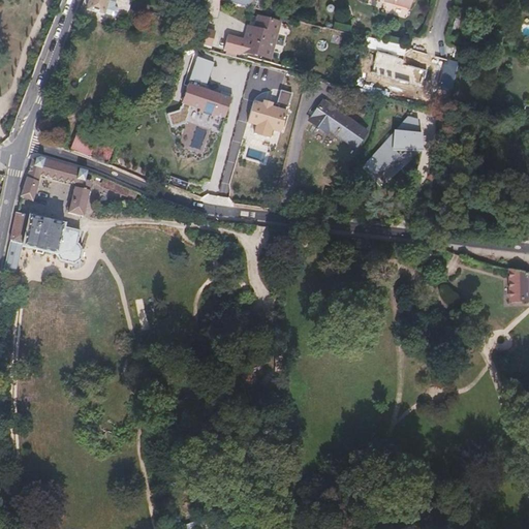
[(89,0),(86,10),(101,16),(102,14),(106,0),(89,0)]
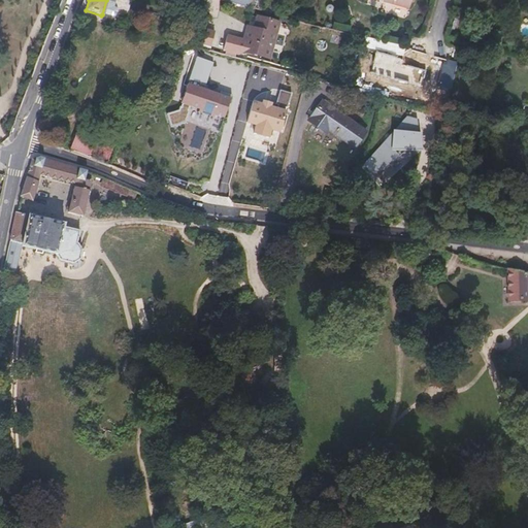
[(114,0),(106,0),(102,14),(109,18),(110,18),(111,18),(112,18),(112,17),(113,17),(114,17),(114,15),(116,14),(116,13),(116,12),(117,12),(117,11),(116,11),(116,10),(116,9),(114,8),(114,7),(113,7),(114,0)]
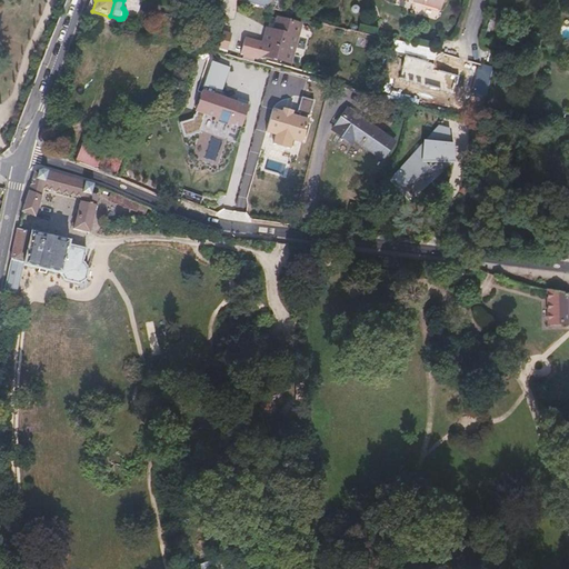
[(272,0),(270,7),(292,12),(296,0),(272,0)]
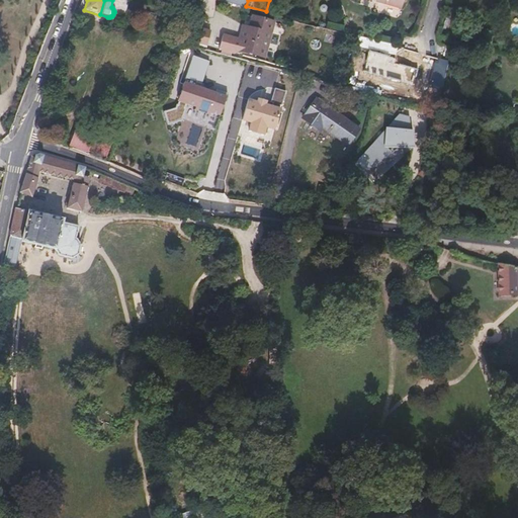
[(248,31),(242,30),(236,51),(263,59),(268,40),(272,25),(273,23),(252,17),(248,31)]
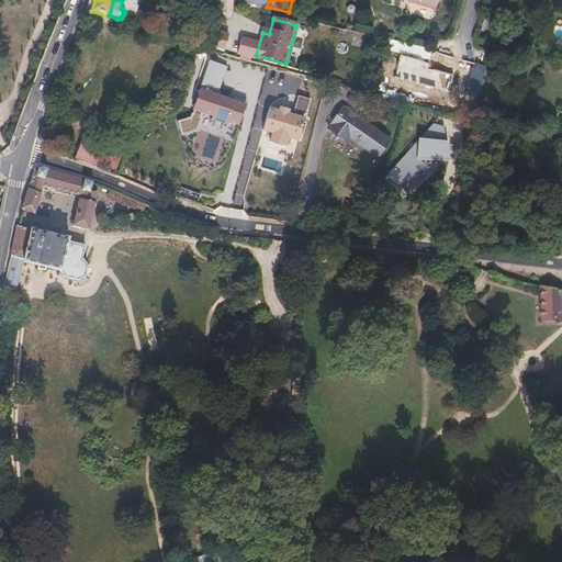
[(430,65),(409,59),(402,85),(424,90),(430,65)]
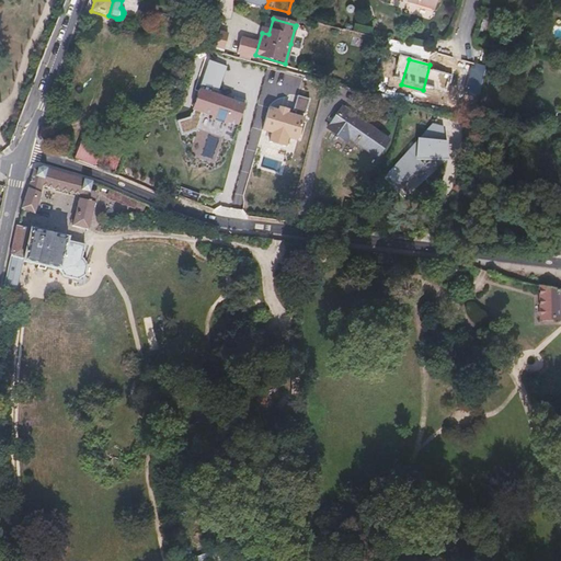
[(389,140),(342,107),(329,128),(347,141),(350,138),(378,158),(389,140)]
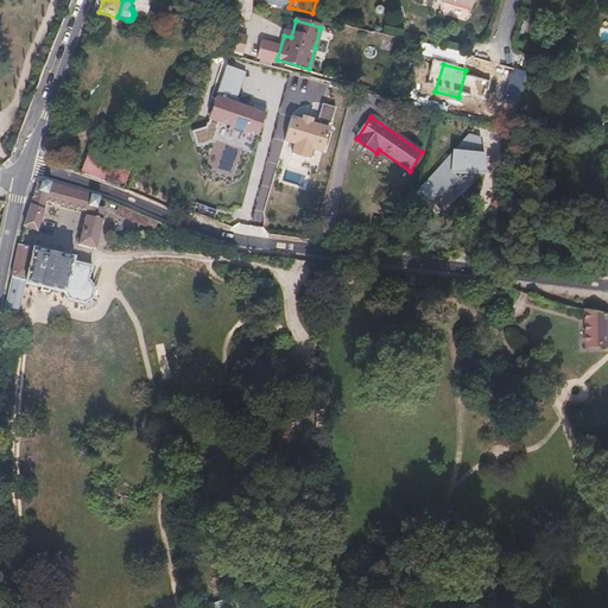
[(108,184),(115,162),(88,153),(81,176),(108,184)]
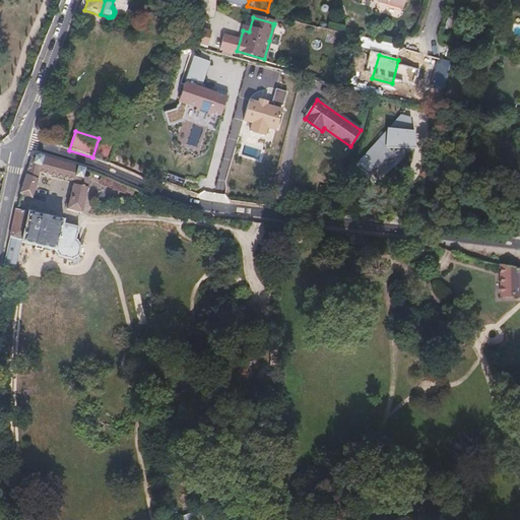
[(42,153),(31,156),(20,193),(34,197),(39,186),(43,172),(76,181),(69,210),(83,213),(92,179),(85,177),(85,168),(85,167),(42,153)]
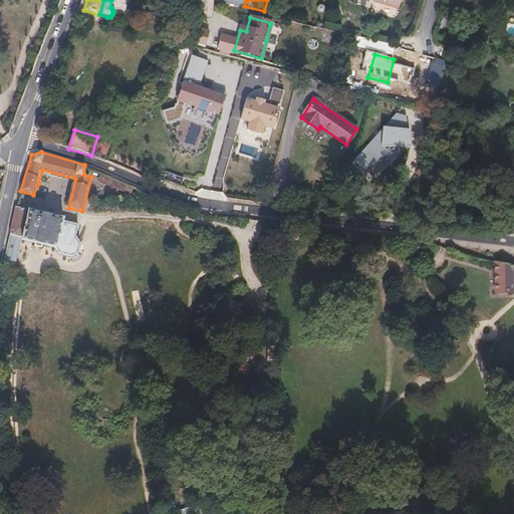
[(102,174),(99,182),(127,193),(131,186),(102,174)]
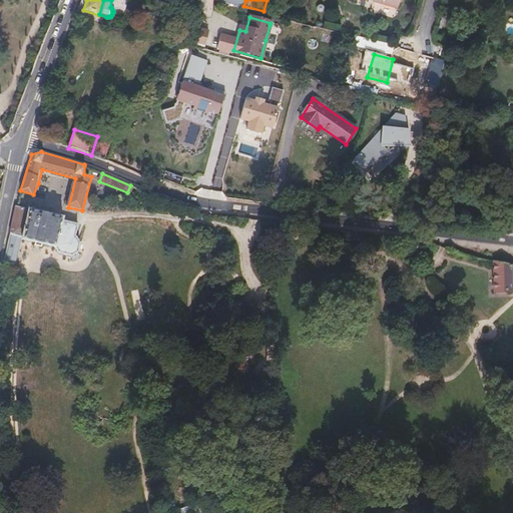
[(64,217),(16,205),(9,234),(21,237),(20,239),(55,249),(59,255),(72,259),(79,254),(81,244),(78,238),(75,237),(79,224),(64,220),(64,217)]
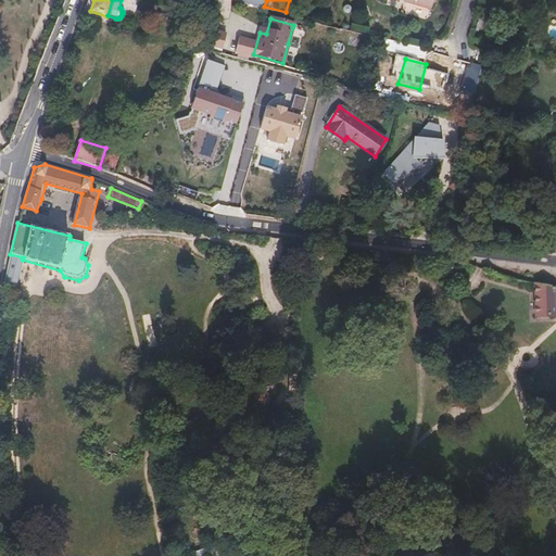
[(23,257),(10,254),(2,287),(15,290),(19,275),(22,260),(23,257)]
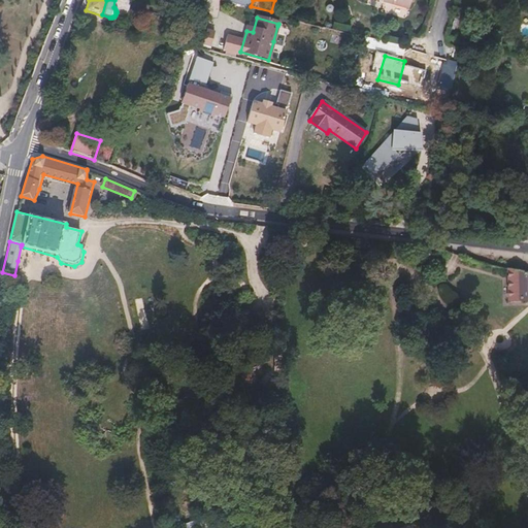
[(527,271),(509,268),(510,298),(527,297),(527,271)]
